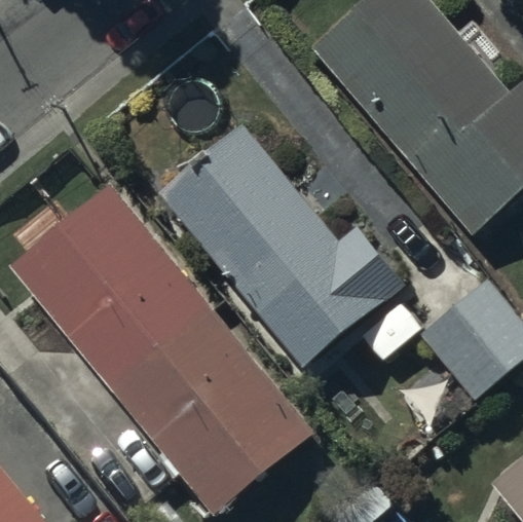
[(361,0),(311,43),(472,234),(522,190),(522,81),(508,95),(426,0),(361,0)]
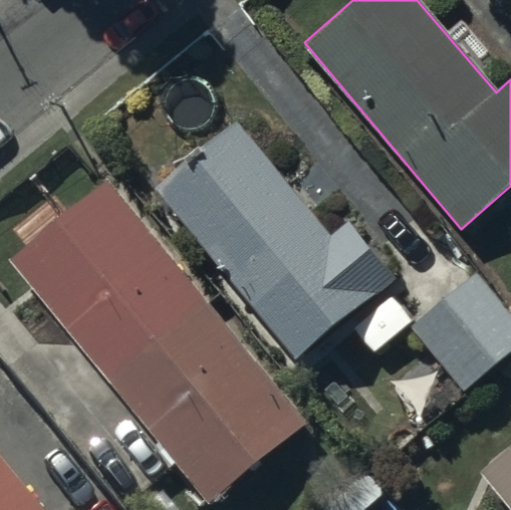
[(347,222),(331,235),(235,120),(154,187),(158,191),(294,358),(393,278),(347,222)]
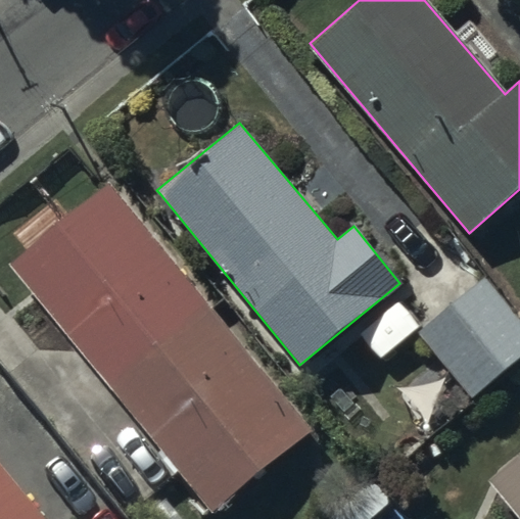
[(106,181),(7,264),(213,513),(311,426),(106,181)]
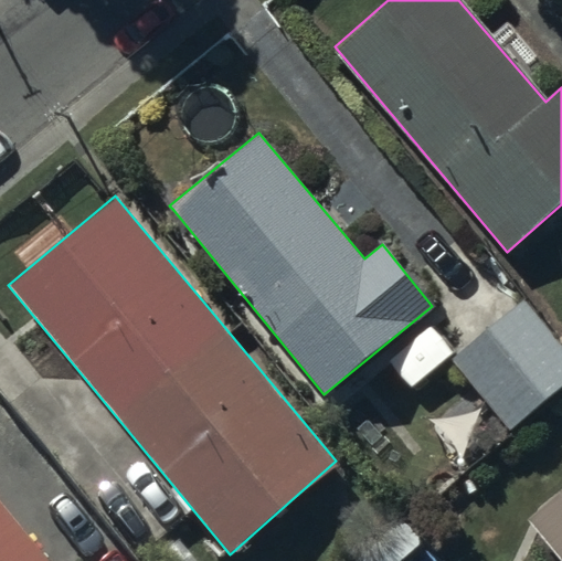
[(561,384),(561,346),(522,299),(453,360),(509,430),(561,384)]
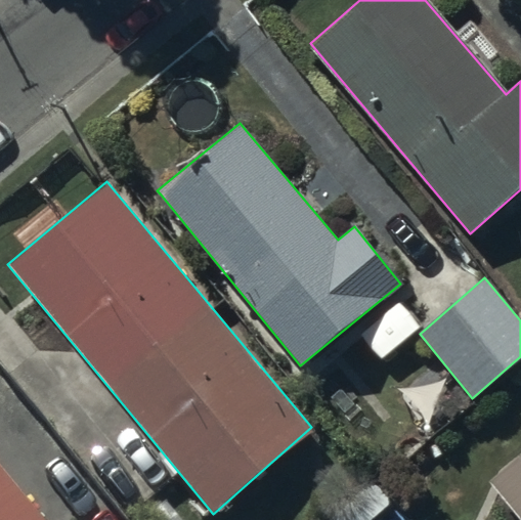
[(520,457),(490,481),(520,518),(520,457)]
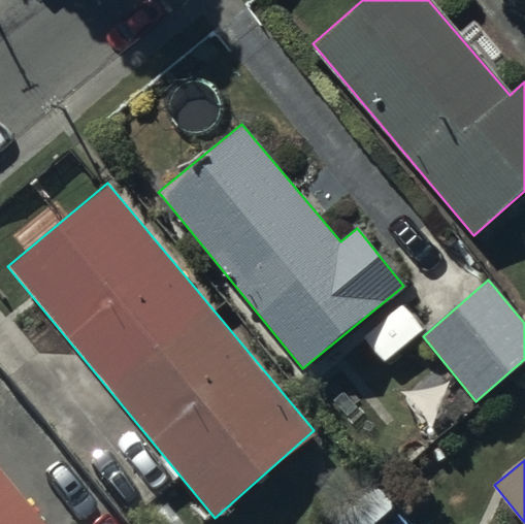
[(36,523),(0,479),(0,523),(63,523),(62,523),(36,523)]
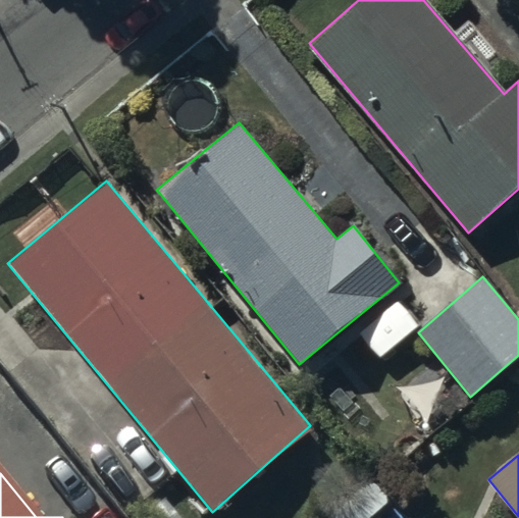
All buildings are outlined.
